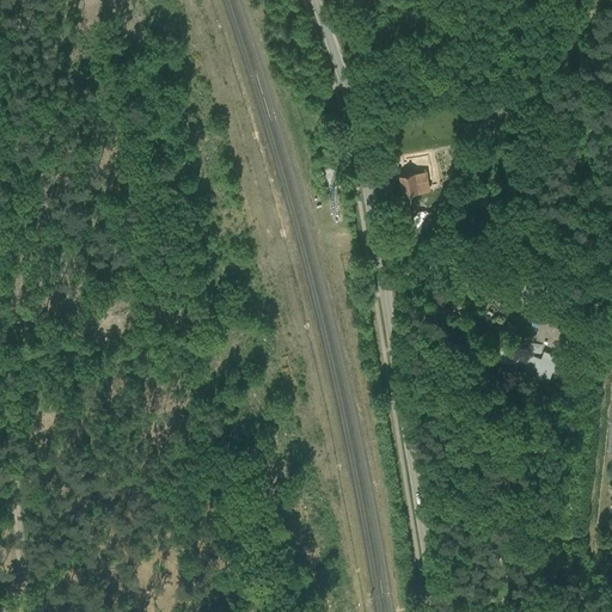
[(472,121),(464,122),(466,141),(475,140),(472,121)]
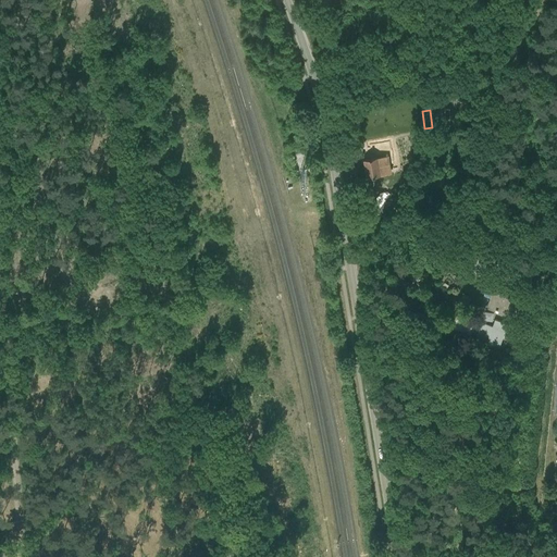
[(363,160),(367,177),(380,175),(379,166),(386,165),(385,158),(376,159),(376,158),(363,160)]
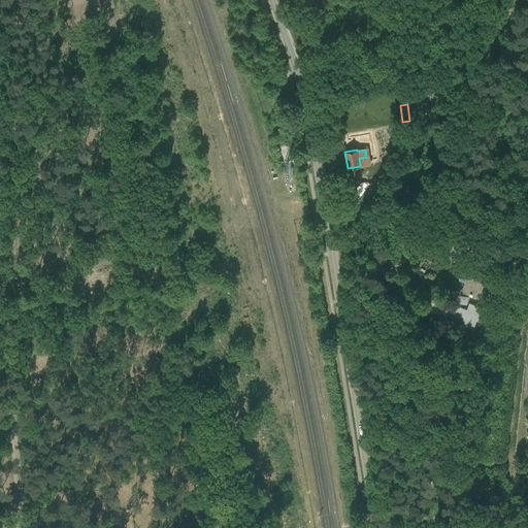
[(455,244),(448,237),(441,244),(449,251),(455,244)]
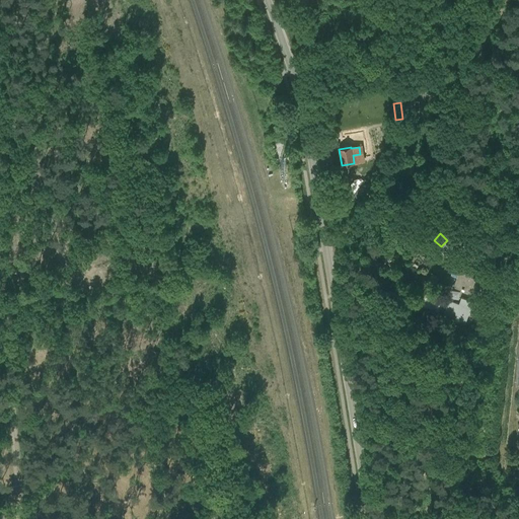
[(462,289),(475,294),(483,278),(472,274),(474,269),(462,265),(454,287),(461,290),(462,289)]
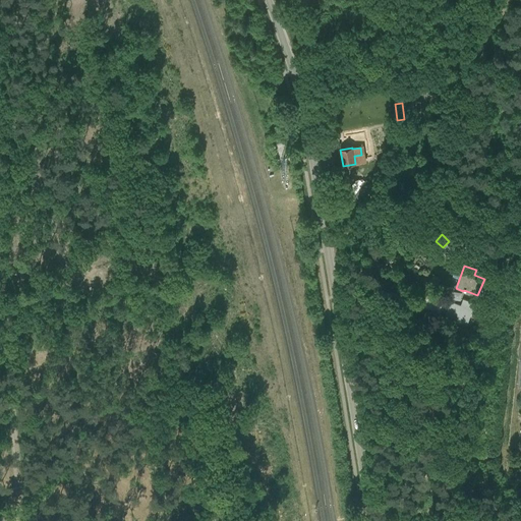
[(440,296),(443,290),(438,287),(433,292),(440,296)]
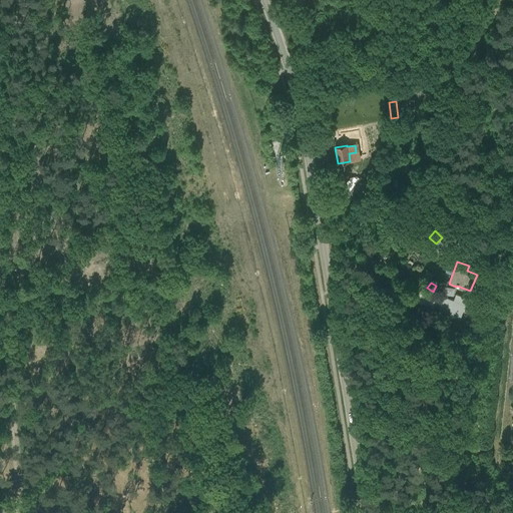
[(440,305),(462,313),(467,299),(456,295),(453,301),(444,297),(440,305)]
